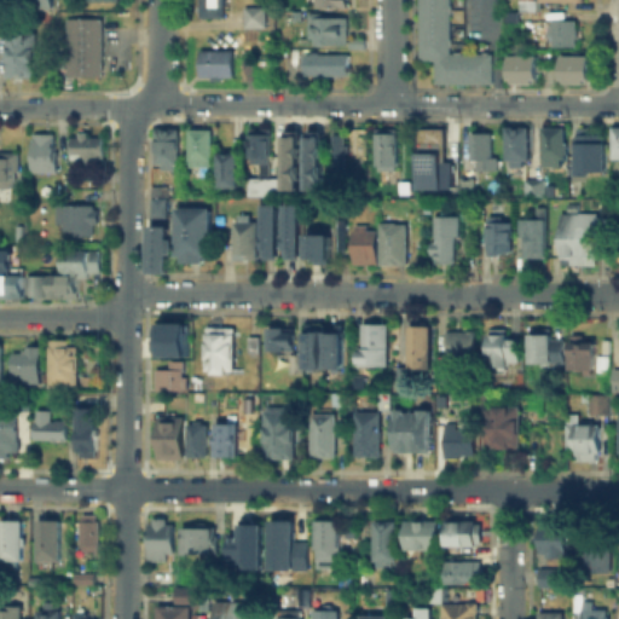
[(51,0),(51,10),(23,10),(23,0),(51,0)]
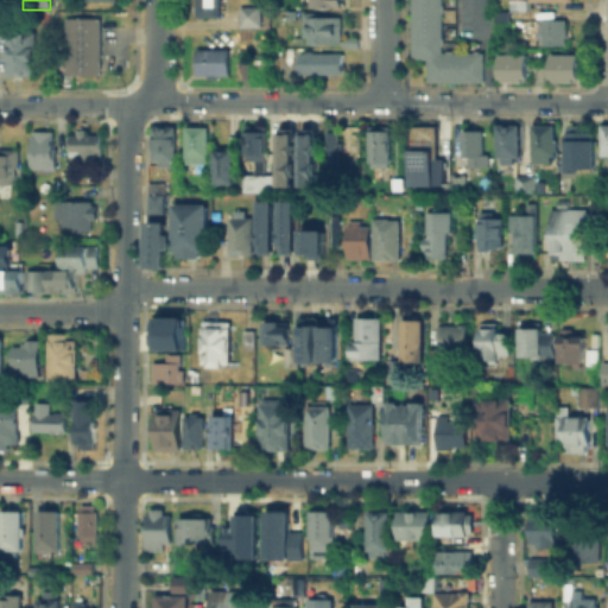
[(219,0),(219,16),(195,16),(195,0),(219,0)]
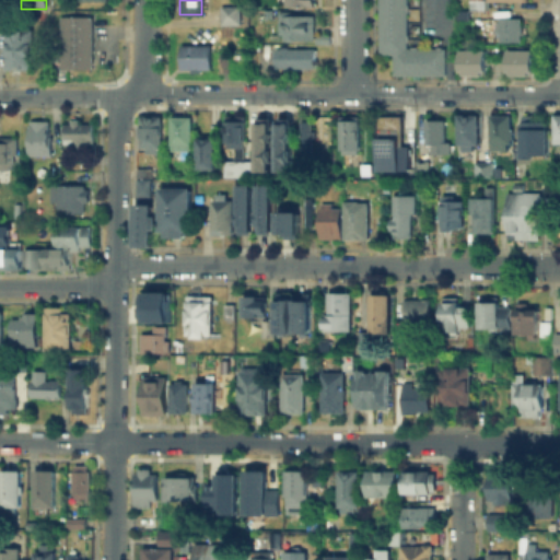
[(391,57),(376,57),(376,0),(406,0),(406,46),(443,46),(443,76),(391,76),(391,57)]
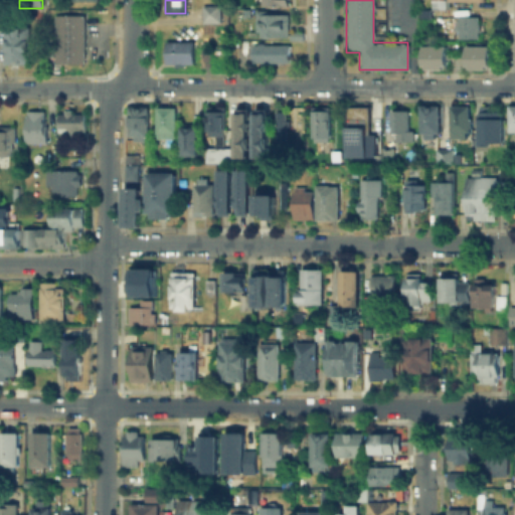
[(485,0),(485,1),(449,1),(449,8),(430,8),(430,0),(485,0)]
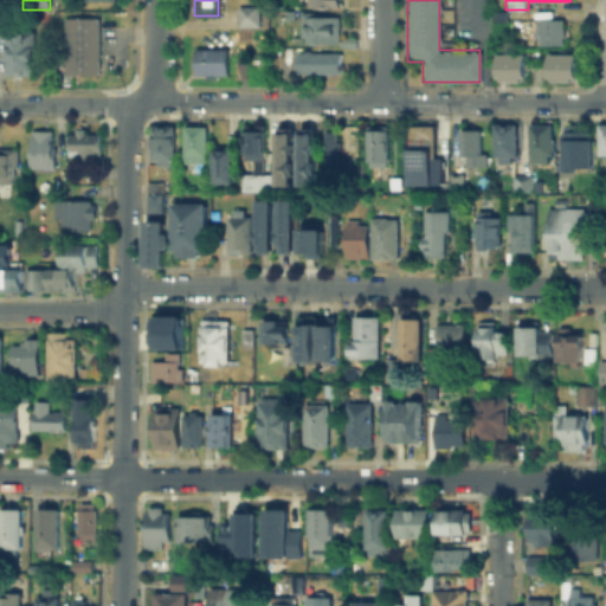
[(238,26),(238,5),(258,5),(259,25),(238,26)]
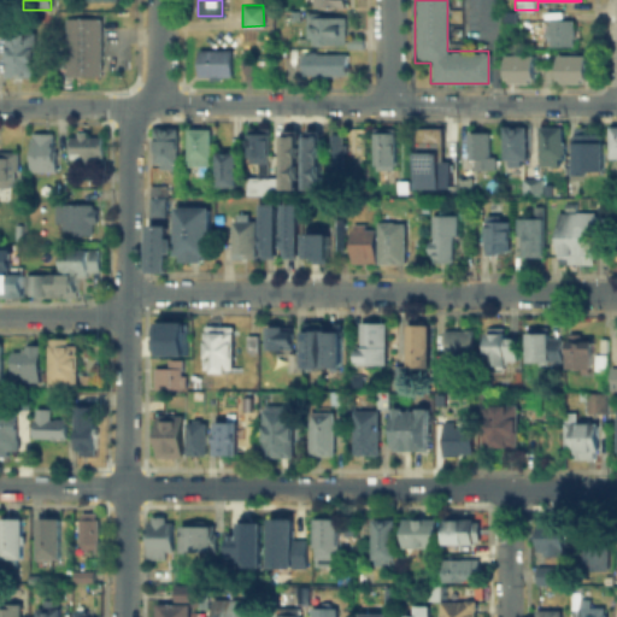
[(501,19),(501,10),(515,10),(515,19),(501,19)]
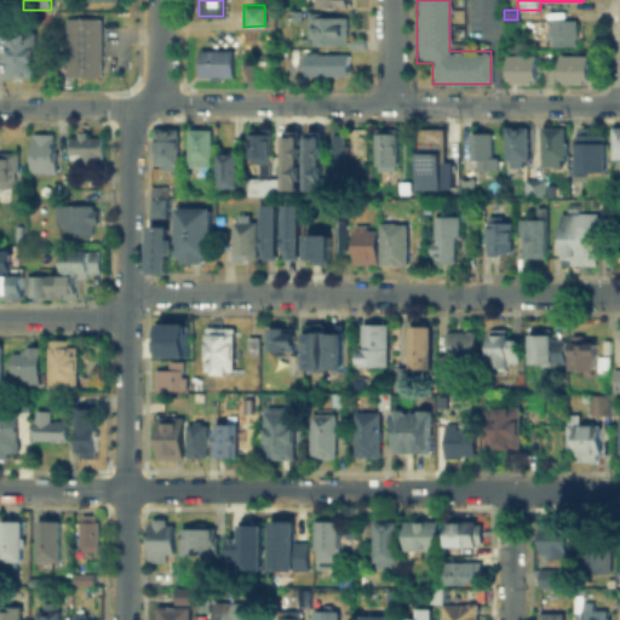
[(311,42),(311,16),(348,16),(348,42),(311,42)]
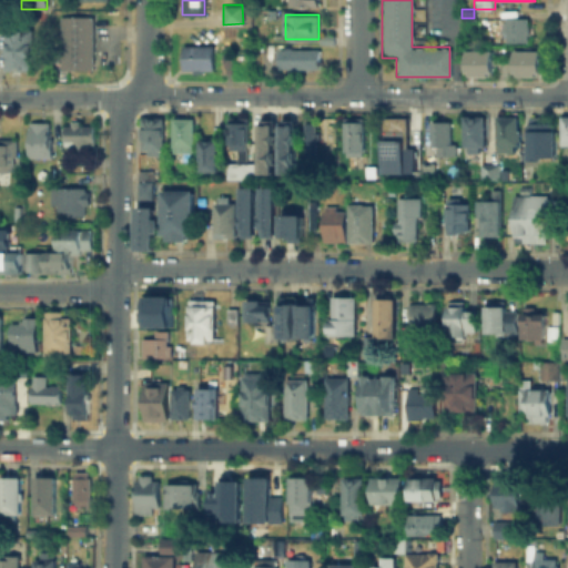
[(59,16),(92,16),(91,68),(58,68),(59,16)]
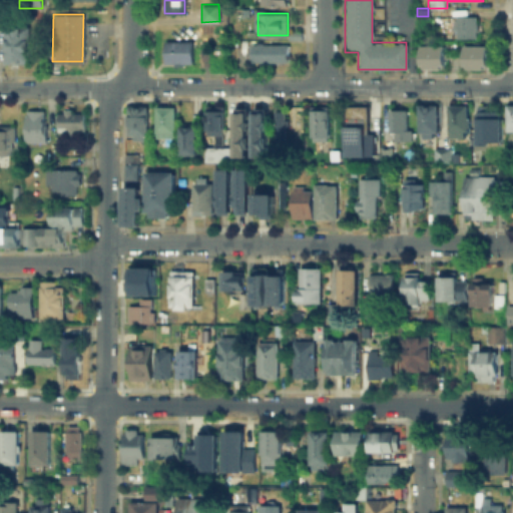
[(476,16),(476,38),(455,37),(455,16),(476,16)]
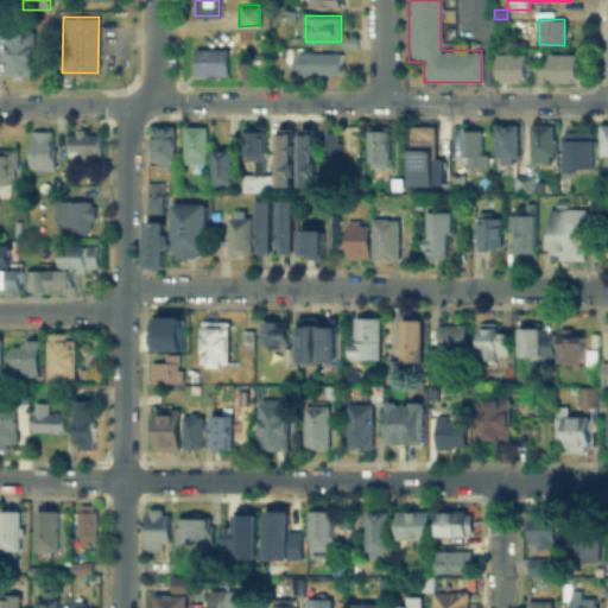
[(4,75),(4,30),(32,30),(32,75),(4,75)]
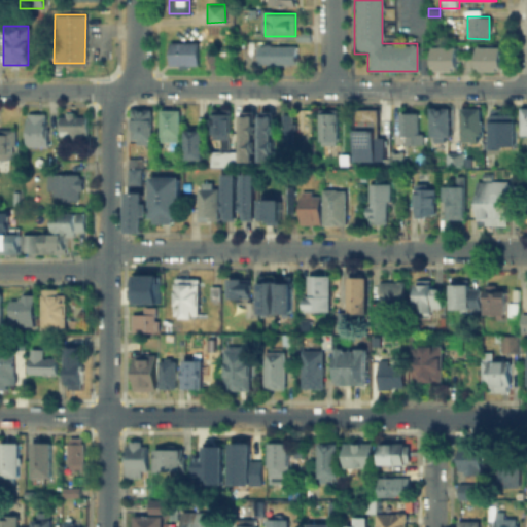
[(170,42),(198,42),(198,66),(170,66),(170,42)]
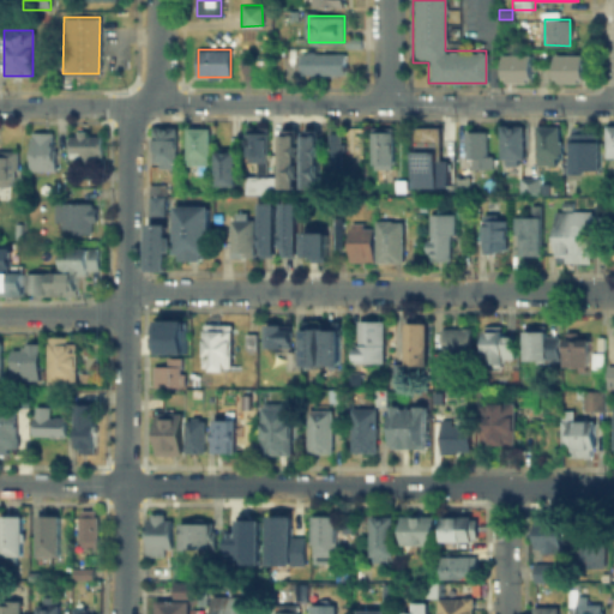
[(343,50),(343,73),(300,73),(300,50),(343,50)]
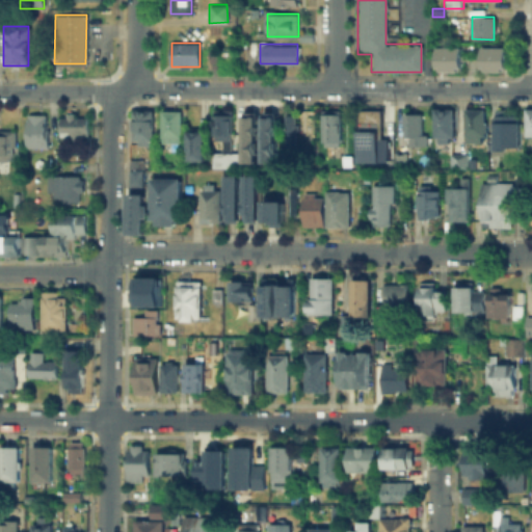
[(459,46),(459,71),(434,71),(434,46),(459,46)]
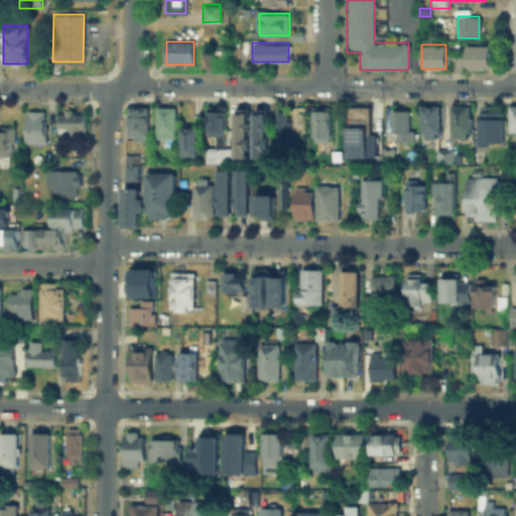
[(490,44),(490,69),(466,69),(466,44),(490,44)]
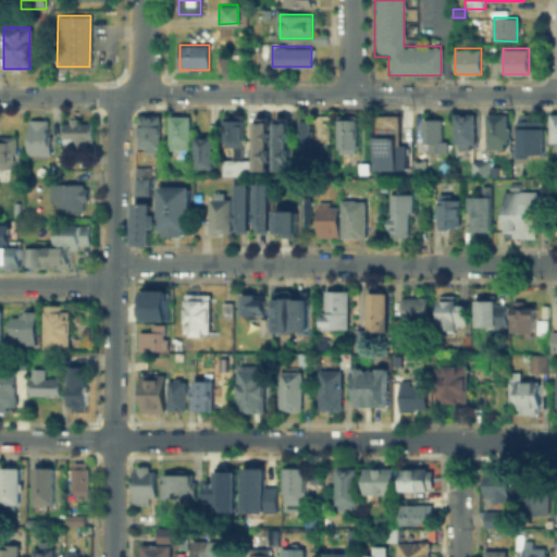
[(214,70),(214,49),(227,49),(227,70),(214,70)]
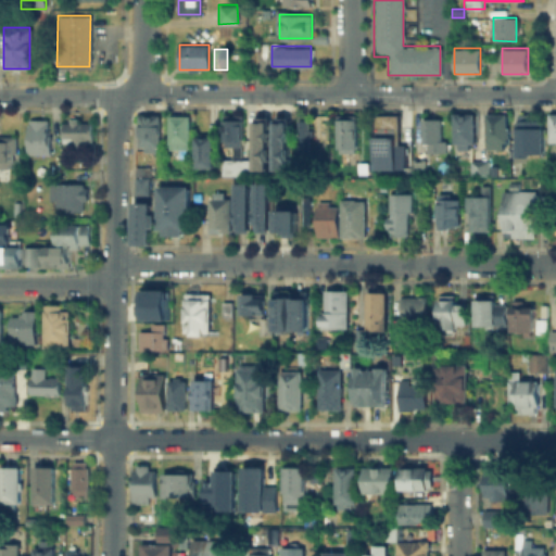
[(241,111),(241,147),(223,147),(224,111),(241,111)]
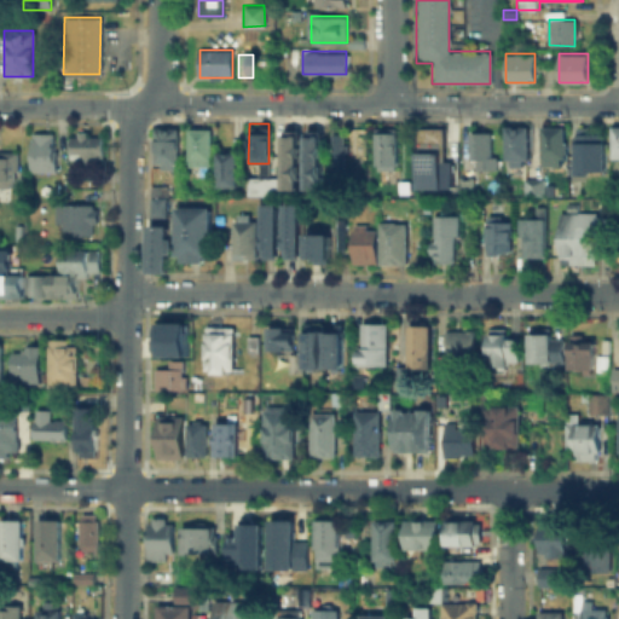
[(589,125),(589,132),(601,132),(601,140),(605,140),(605,171),(576,171),(576,125),(589,125)]
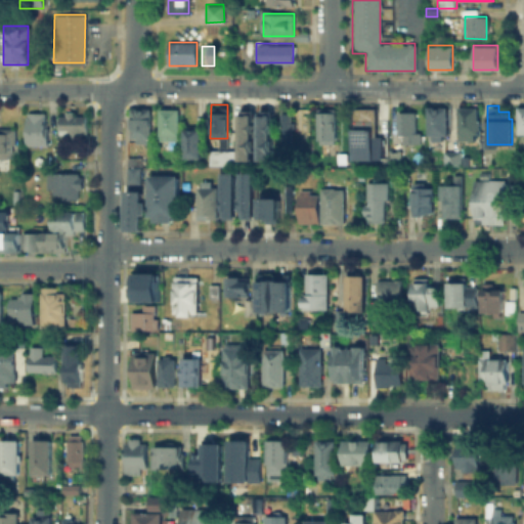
[(427,106),(444,106),(444,138),(426,137),(427,106)]
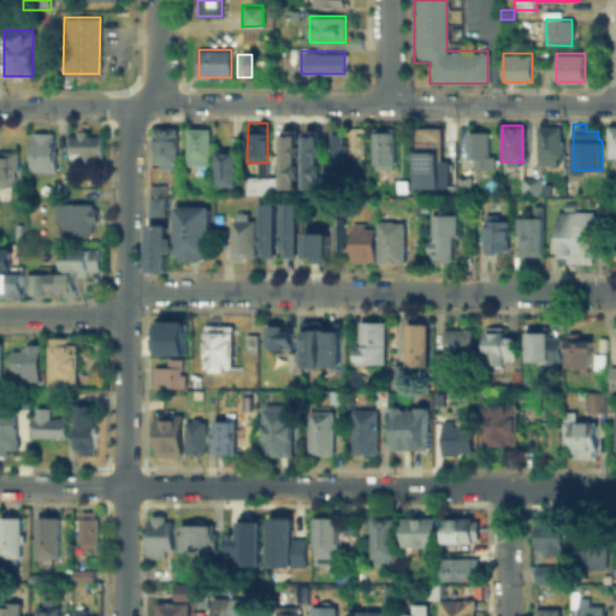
[(185,164),(187,126),(211,126),(211,165),(185,164)]
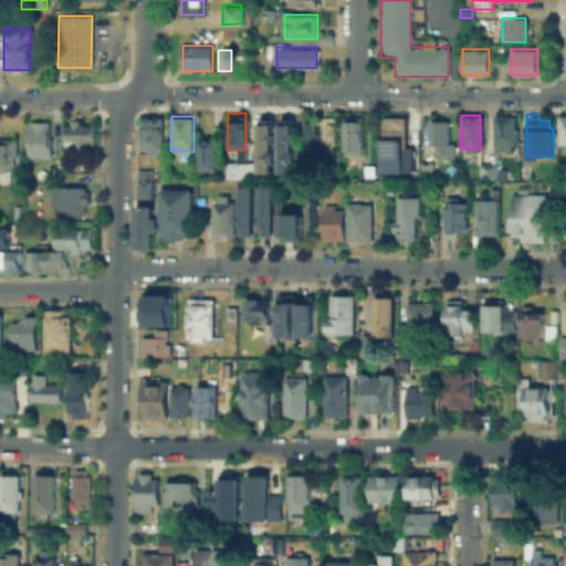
[(344,116),(362,116),(360,154),(344,154),(344,116)]
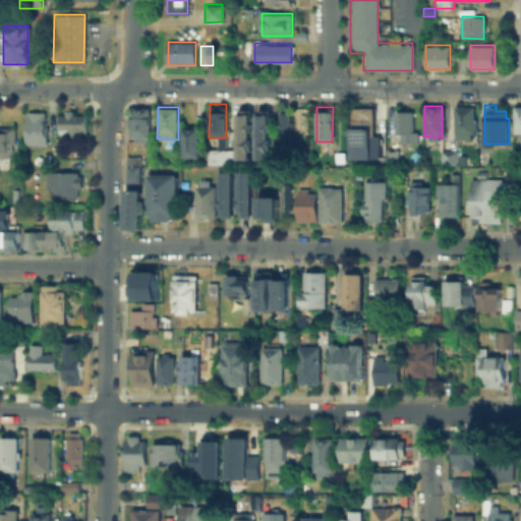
[(473,107),(472,139),(454,139),(454,107),(473,107)]
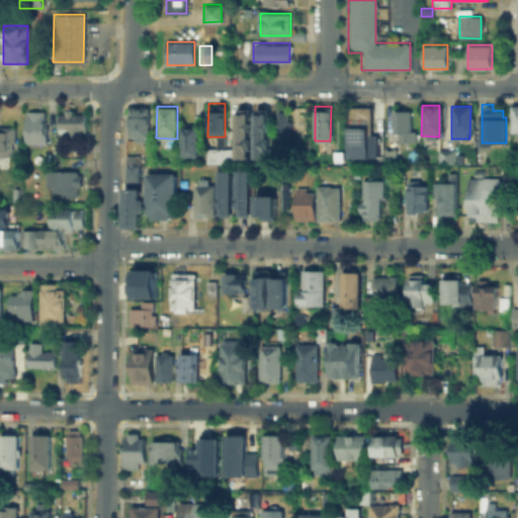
[(128,107),(148,107),(147,140),(128,140),(128,107)]
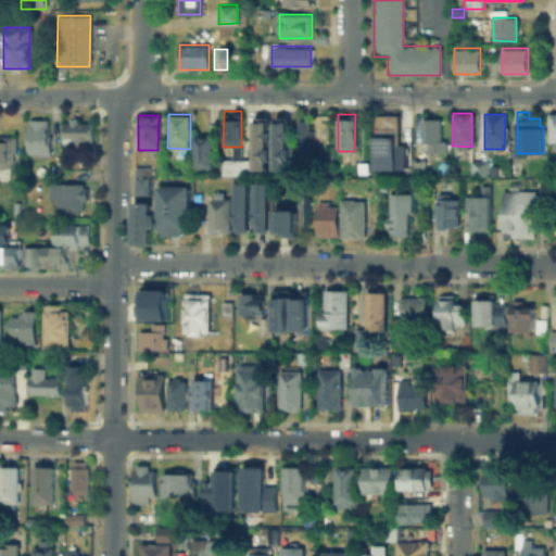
[(267,138),(266,166),(251,166),(252,117),(267,117),(267,138)]
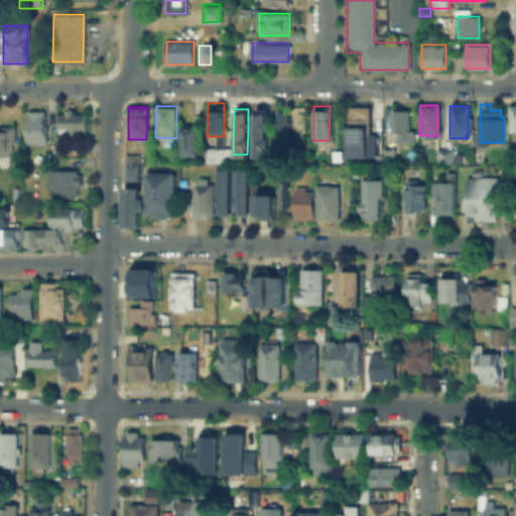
[(266,128),(266,155),(253,155),(253,109),(266,109),(266,128)]
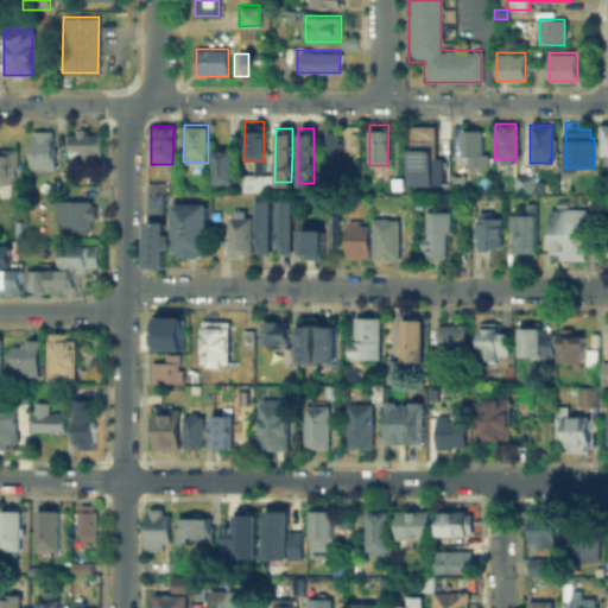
[(482,130),(482,165),(462,164),(462,130),(482,130)]
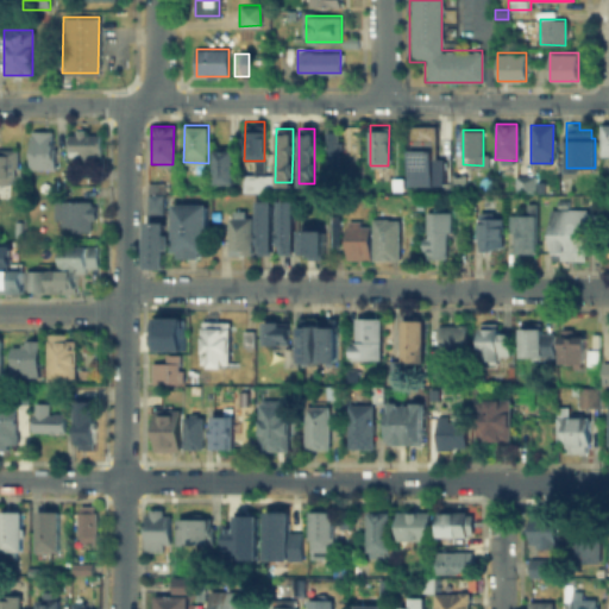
[(51,132),(51,169),(27,168),(27,131),(51,132)]
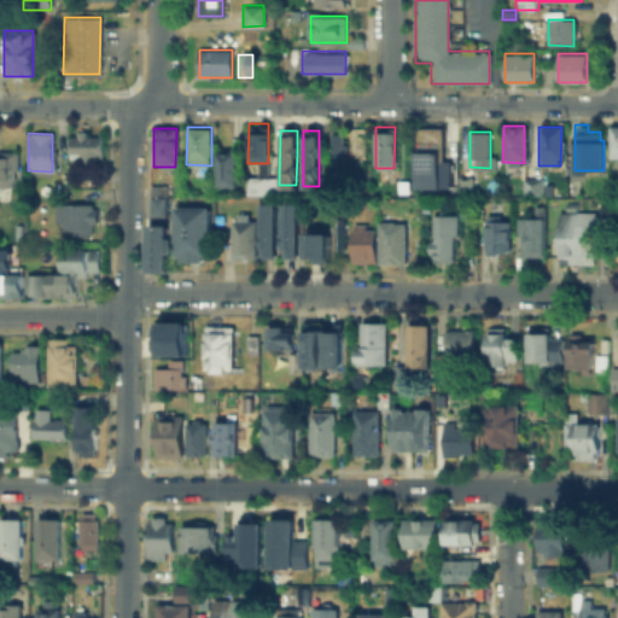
[(73,158),(69,158),(69,134),(100,134),(100,165),(73,165),(73,158)]
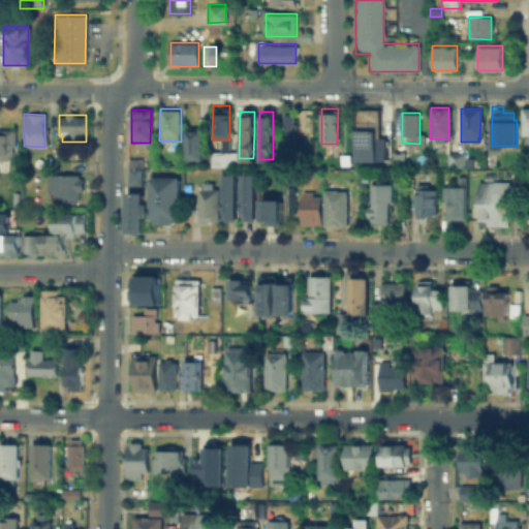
[(294,115),(294,144),(283,144),(283,115),(294,115)]
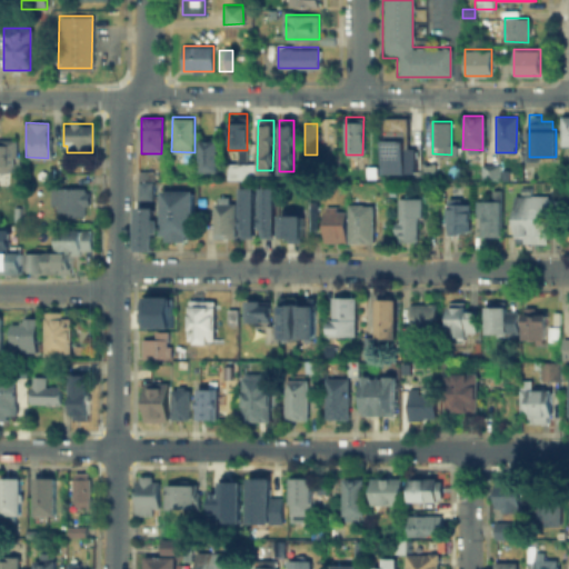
[(199,169),(199,137),(217,137),(217,169),(199,169)]
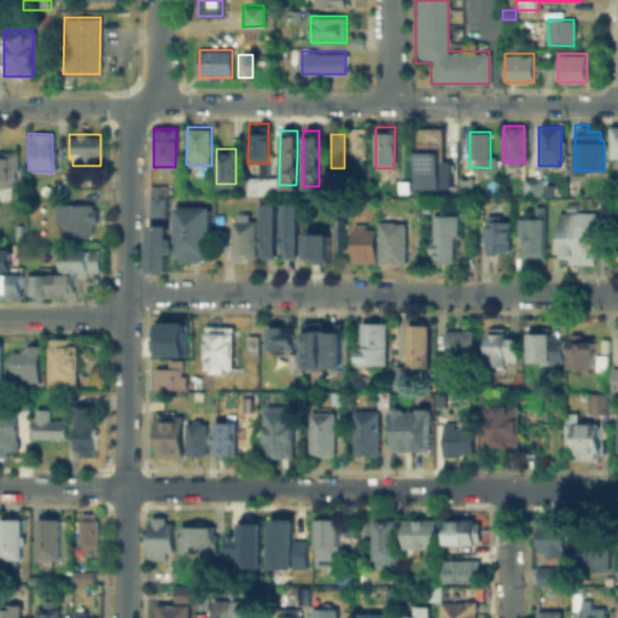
[(0,152),(13,152),(13,186),(0,186),(0,152)]
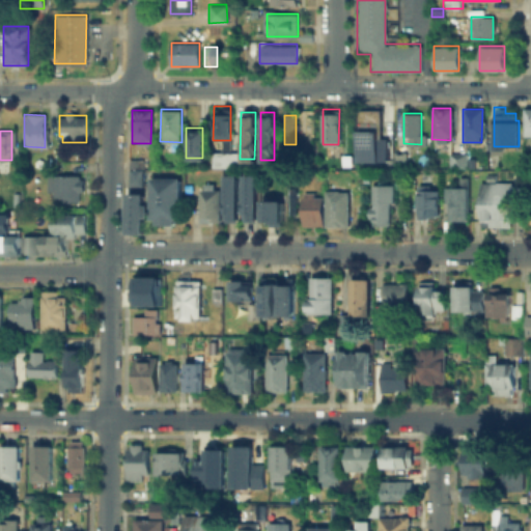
[(358,161),(358,131),(379,131),(379,138),(386,138),(386,161),(358,161)]
